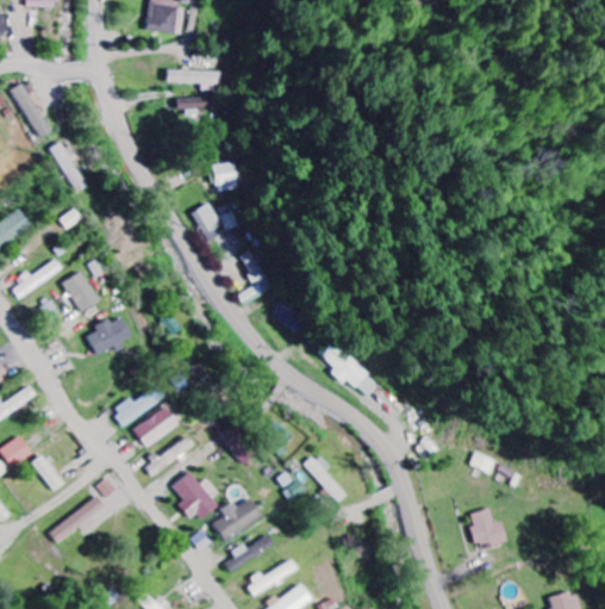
[(147,0),(147,31),(182,32),(182,24),(178,23),(178,0),(147,0)]
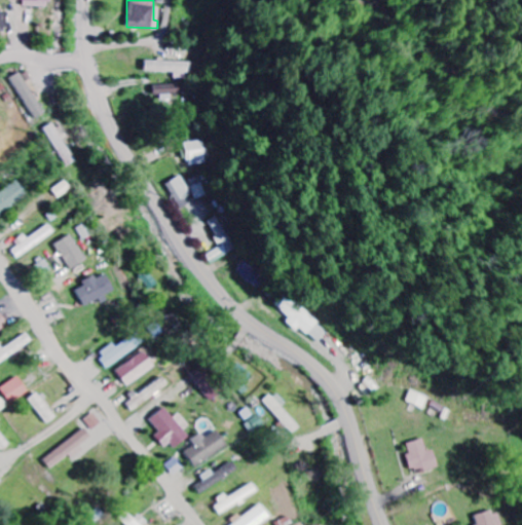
[(0,30),(8,29),(4,7),(0,8),(0,30)]
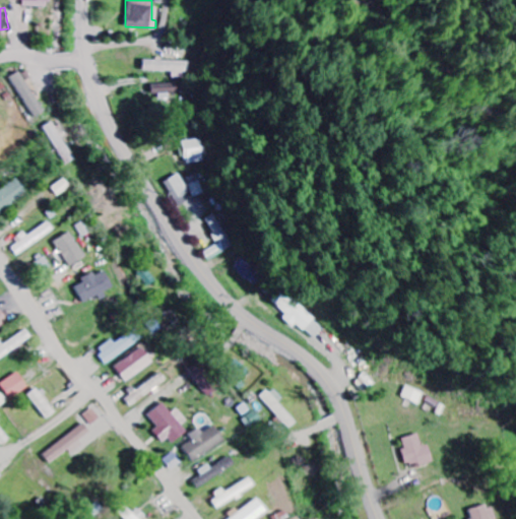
[(190,60),(141,59),(141,70),(190,71),(190,60)]
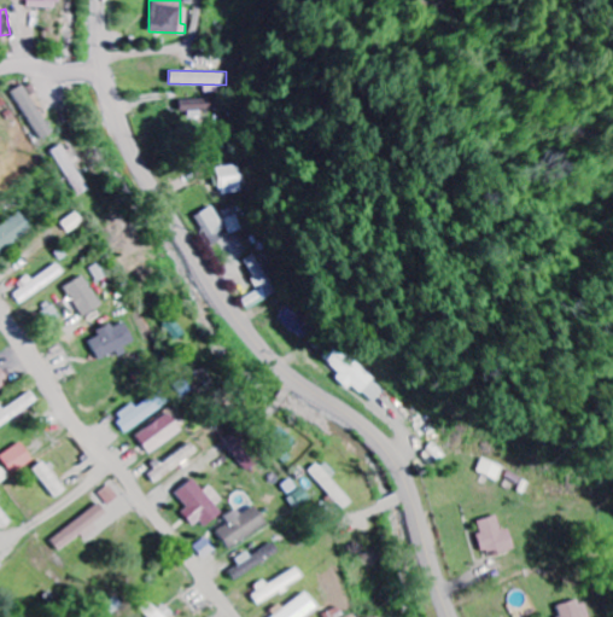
[(13,88),(38,139),(48,134),(25,83),(13,88)]
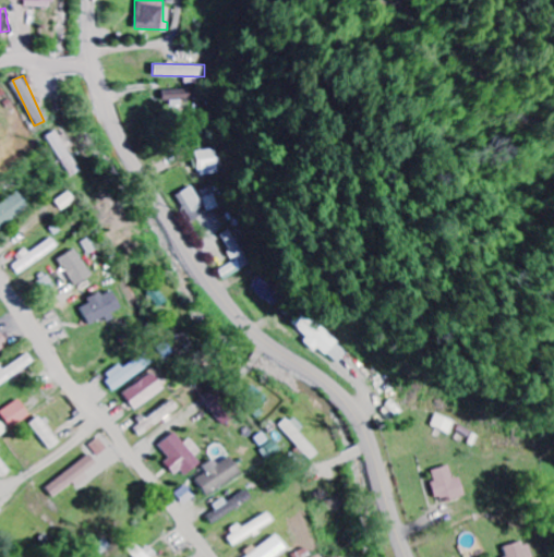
[(193,88),(160,89),(160,104),(180,103),(180,99),(193,99),(193,88)]
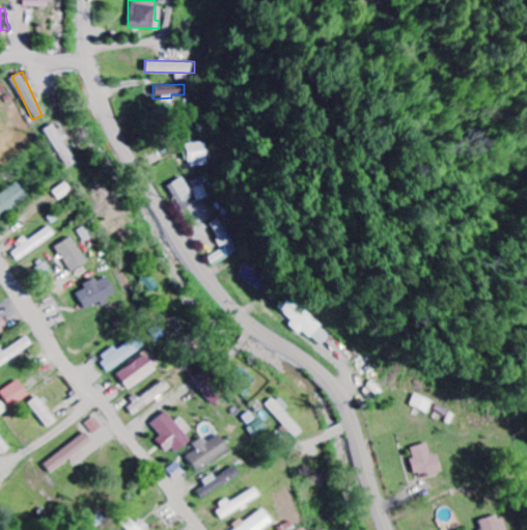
[(43,129),(64,168),(75,162),(52,123),(43,129)]
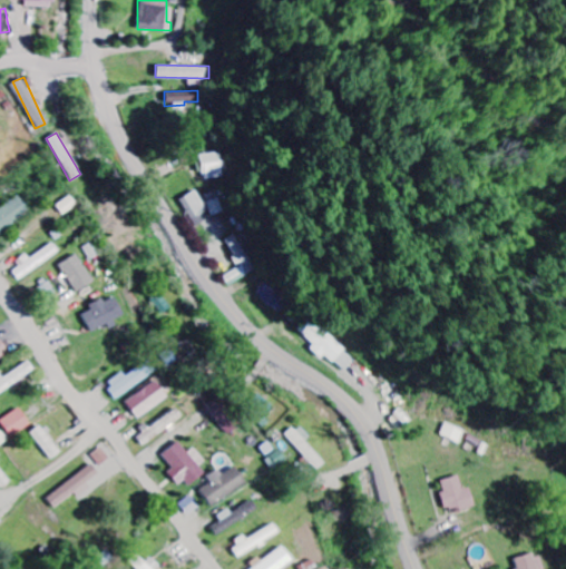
[(199,179),(224,176),(221,150),(196,155),(199,179)]
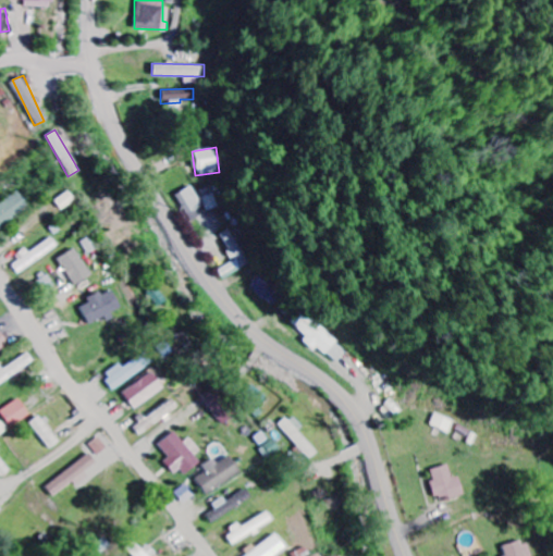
[(201,212),(191,185),(174,192),(185,219),(201,212)]
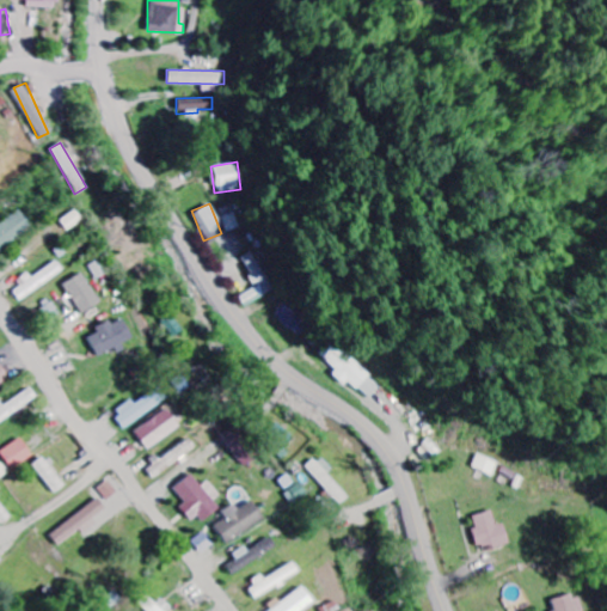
[(0,251),(31,226),(18,208),(0,222),(0,251)]
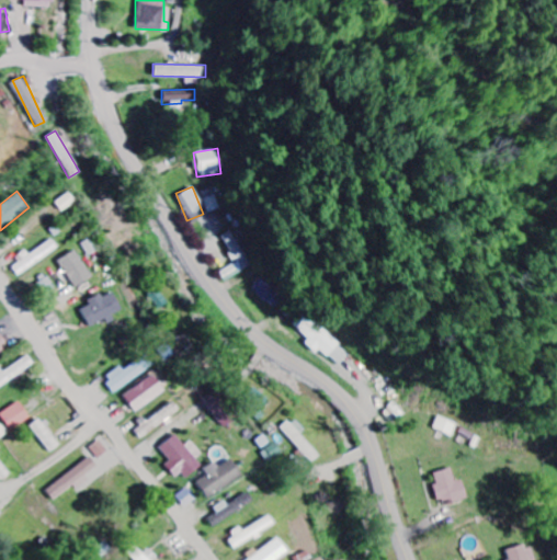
[(12,265),(16,273),(57,249),(52,239),(27,252),(25,249),(15,255),(20,262),(12,265)]
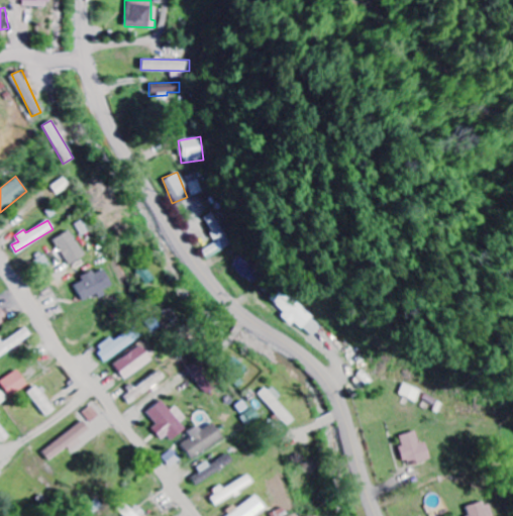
[(84,255),(68,229),(53,239),(69,265),(84,255)]
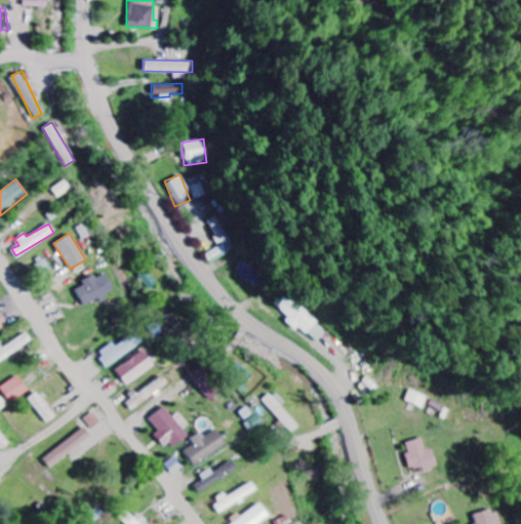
[(40,275),(51,270),(45,258),(34,264),(40,275)]
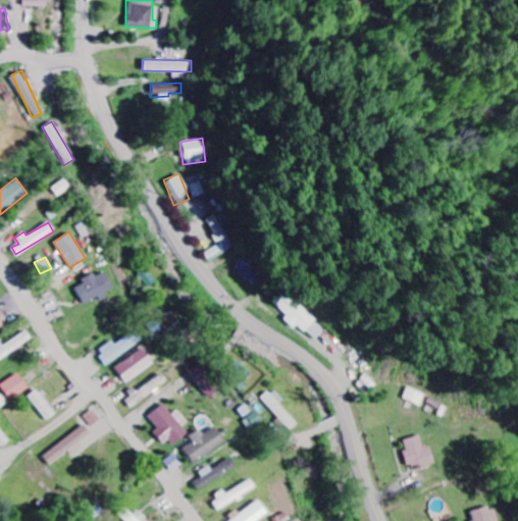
[(138,271),(145,287),(153,282),(147,267),(138,271)]
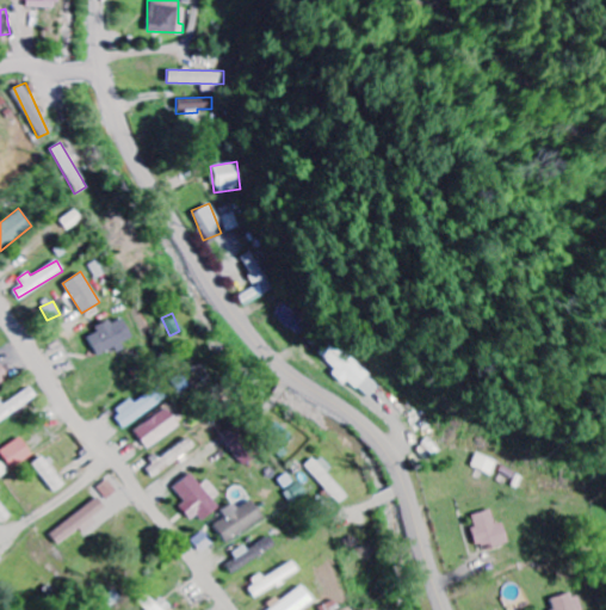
[(131,337),(122,318),(110,322),(109,319),(93,326),(96,332),(87,336),(97,356),(123,345),(121,342),(131,337)]
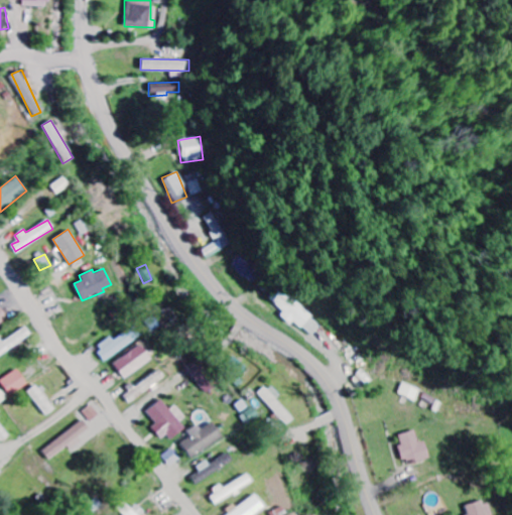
[(264,297),(279,311),(275,314),(285,325),(289,319),(306,336),(315,326),(274,287),(264,297)]
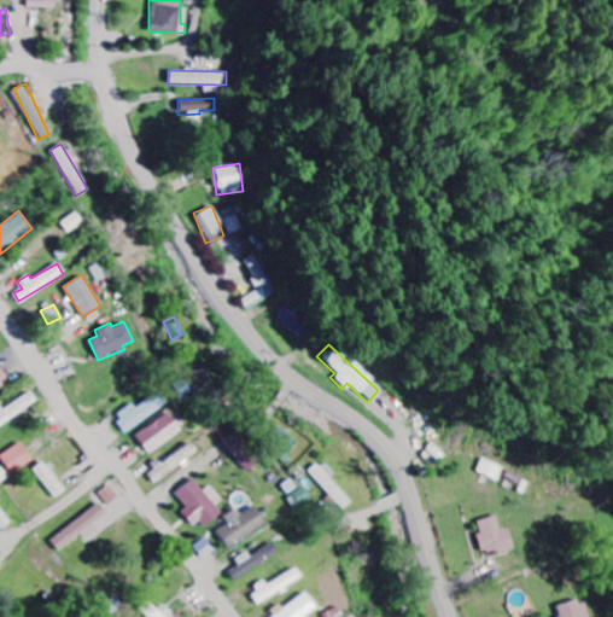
[(0,386),(10,382),(0,364),(0,386)]
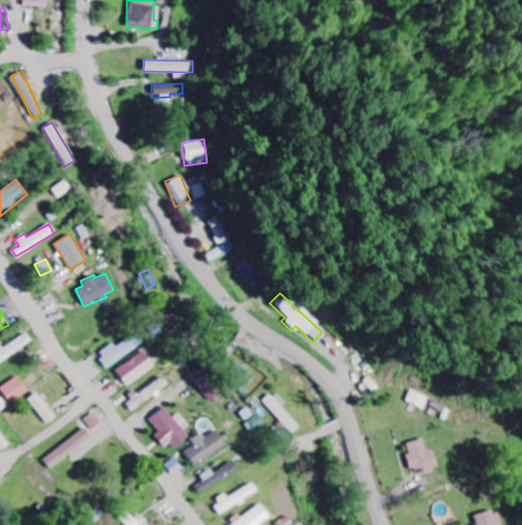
[(0,363),(33,340),(27,332),(4,347),(3,345),(0,347),(0,363)]
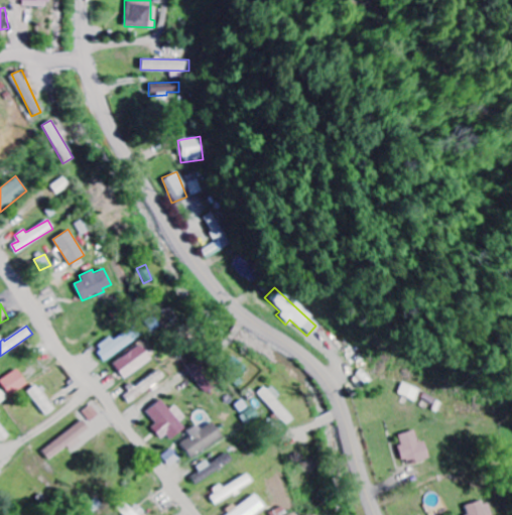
[(111,336),(96,346),(106,360),(140,336),(133,326),(113,340),(111,336)]
